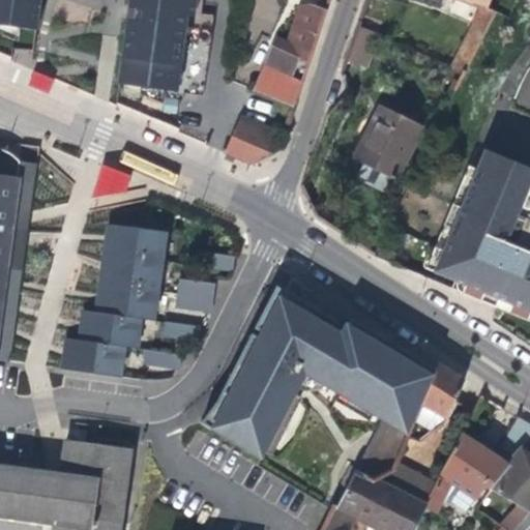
[(40,0),(0,0),(0,25),(37,31),(40,0)]
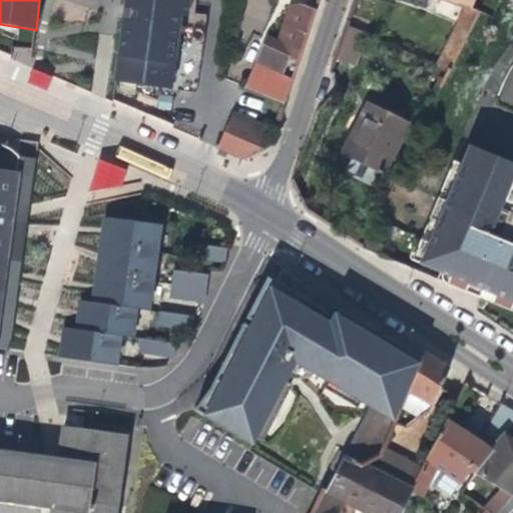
[(114,80),(172,88),(182,13),(189,14),(190,0),(124,0),(123,13),(114,80)]
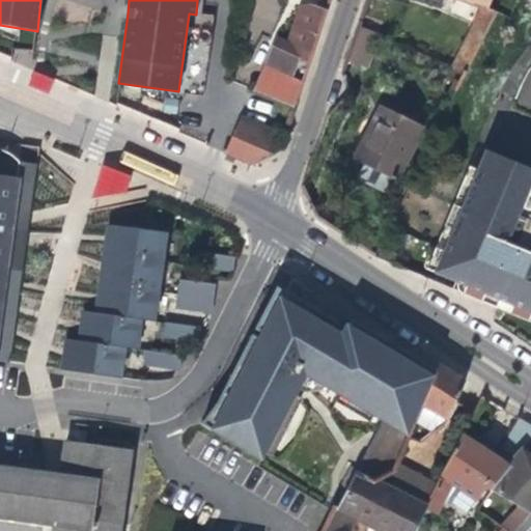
[(465,0),(479,5),(488,8),(491,0),(465,0)]
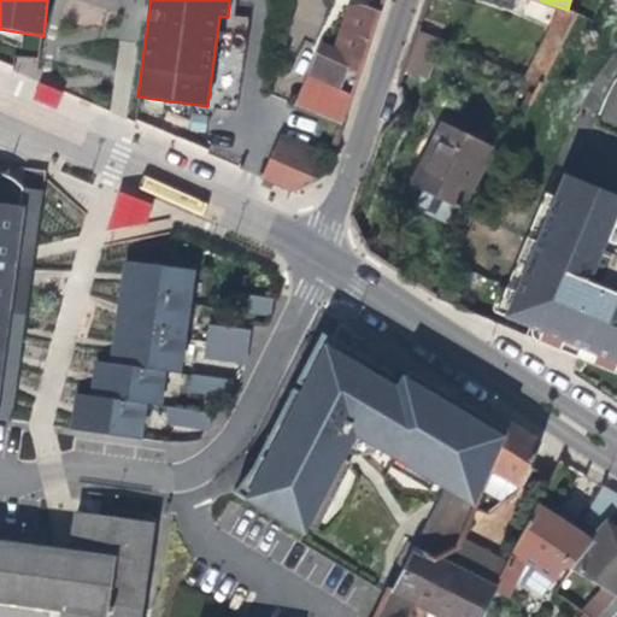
[(330,59),(360,72),(381,11),(359,3),(347,6),(342,19),(336,17),(330,33),(338,35),(330,59)]
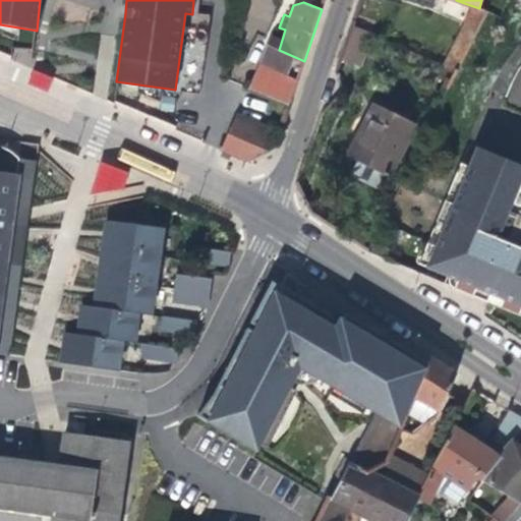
[(479,8),(470,5),(436,76),(448,82),(472,36),(485,11),(479,8)]
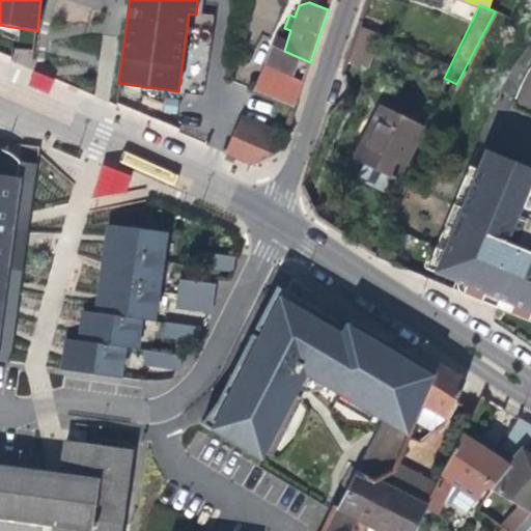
[(368,66),(378,32),(358,27),(348,61),(368,66)]
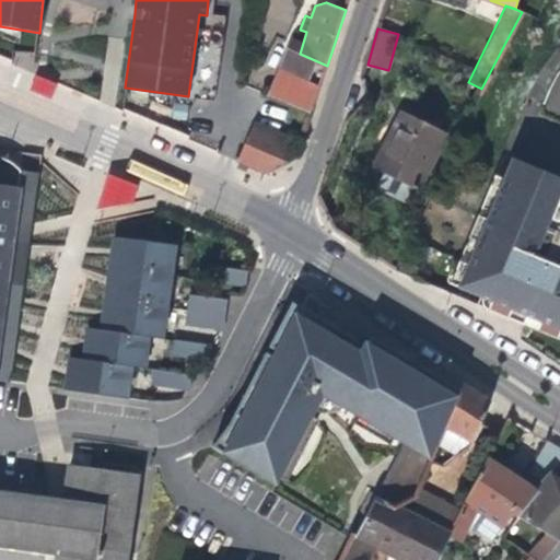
[(287,48),(276,73),(321,86),(324,76),(327,66),(300,54),(287,48)]
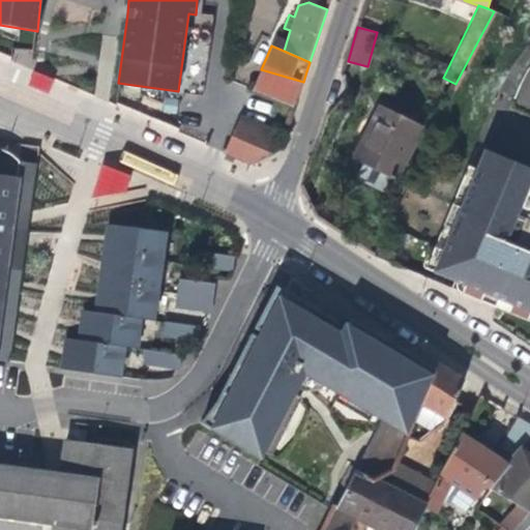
[(529,107),(529,54),(527,54),(516,104),(529,107)]
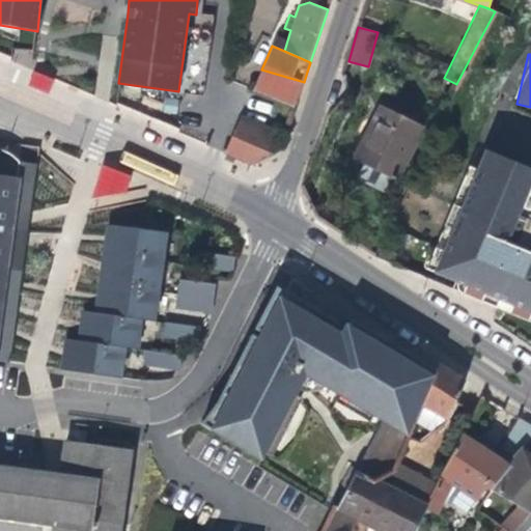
[(304,82),(261,70),(253,88),(298,102),(304,82)]
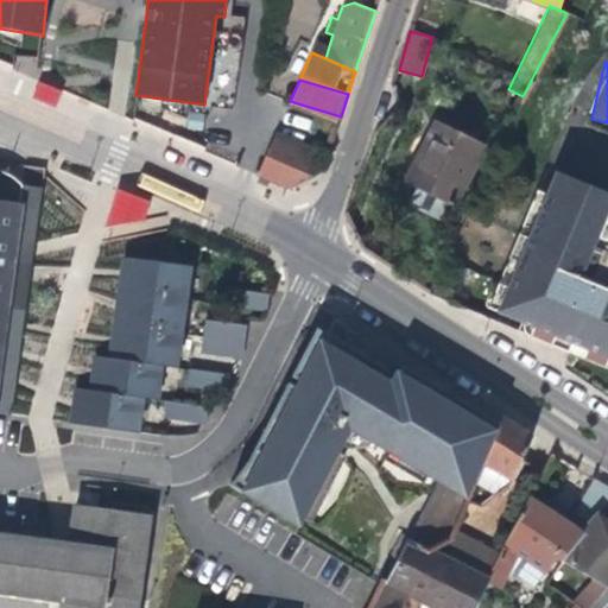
[(455,202),(483,146),(435,122),(407,179),(455,202)]
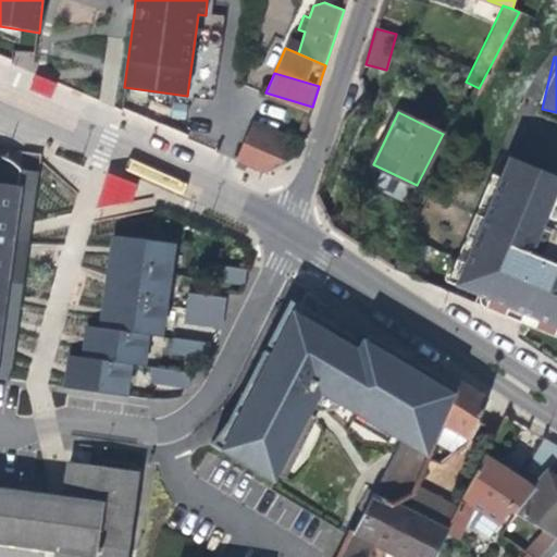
[(254,120),(235,160),(263,172),(297,155),(304,134),(289,128),(287,134),(254,120)]
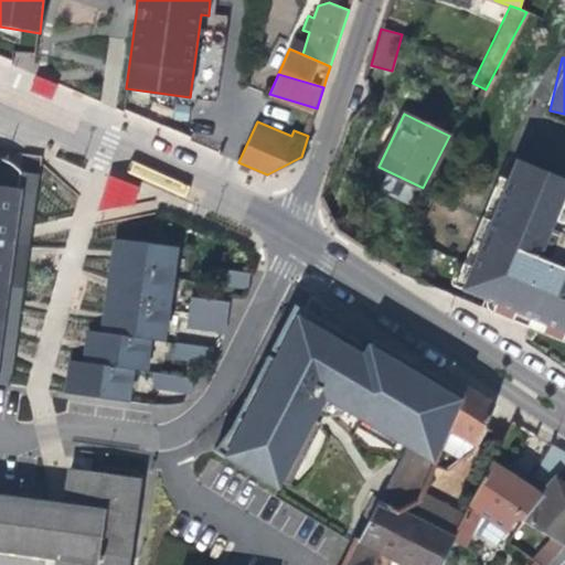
[(0,233),(12,234),(18,189),(20,169),(19,167),(17,166),(14,164),(12,163),(11,162),(9,161),(7,160),(4,159),(1,158),(0,157),(0,233)]
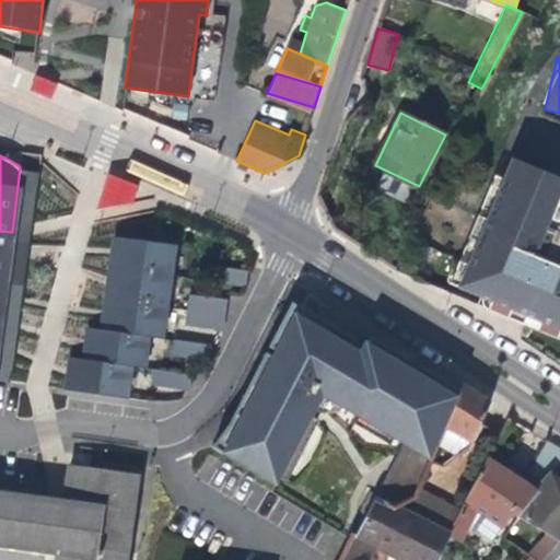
[(559,178),(511,159),(502,179),(466,267),(459,265),(455,277),(454,277),(453,277),(452,277),(451,278),(450,278),(450,279),(448,280),(448,281),(448,282),(448,283),(448,284),(450,284),(450,286),(451,286),(498,305),(494,312),(504,316),(515,321),(517,314),(526,317),(527,326),(558,338),(559,334),(559,178)]
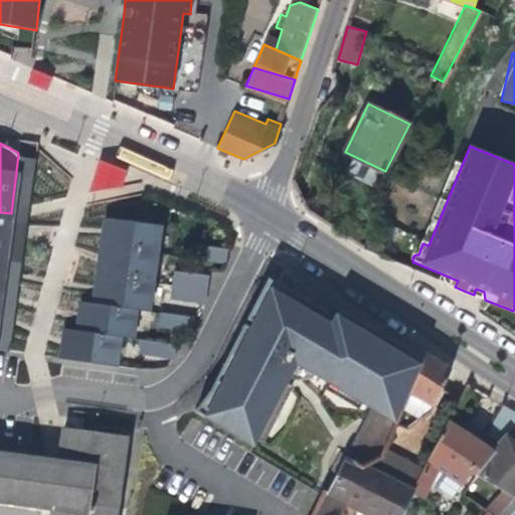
[(37,155),(18,154),(16,172),(11,213),(29,216),(33,183),(37,155)]
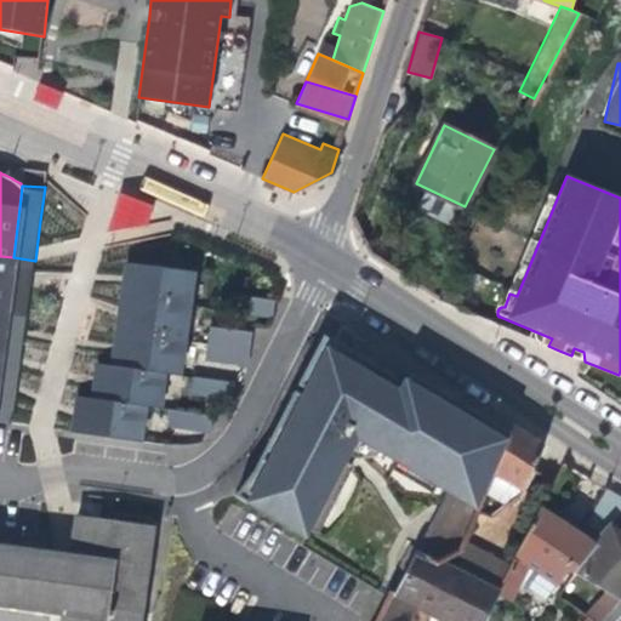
[(144,233),(154,203),(119,193),(110,222),(144,233)]
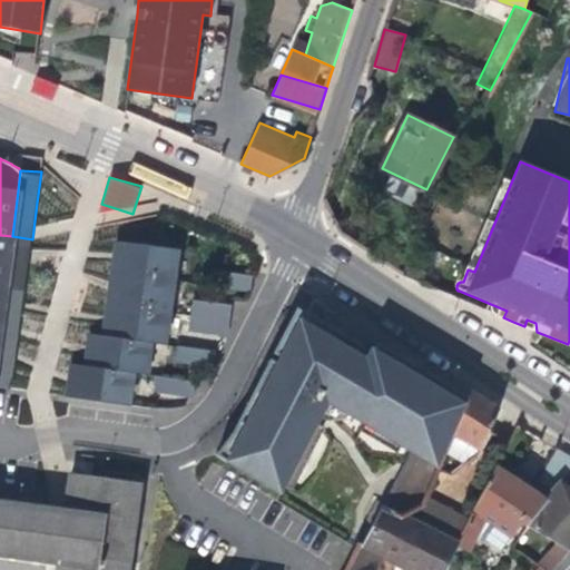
[(0,290),(6,291),(12,236),(0,235),(0,290)]
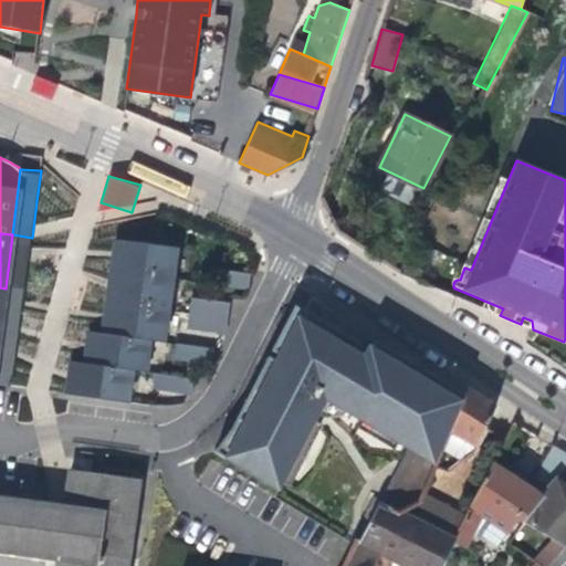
[(32,238),(12,234),(6,289),(25,292),(30,258),(32,238)]
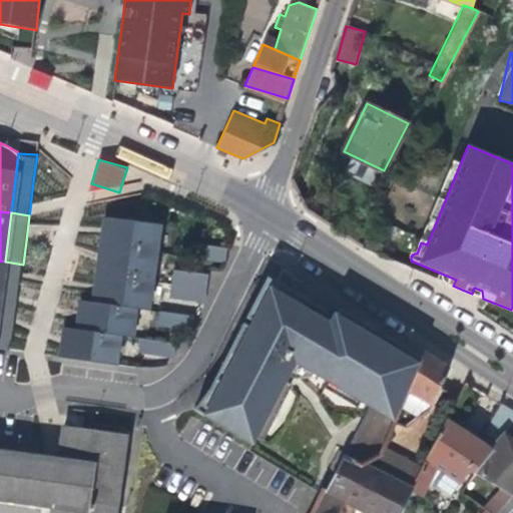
[(137,308),(152,310),(162,223),(100,216),(91,302),(77,300),(74,328),(62,327),(58,358),(119,365),(122,337),(134,338),(137,308)]
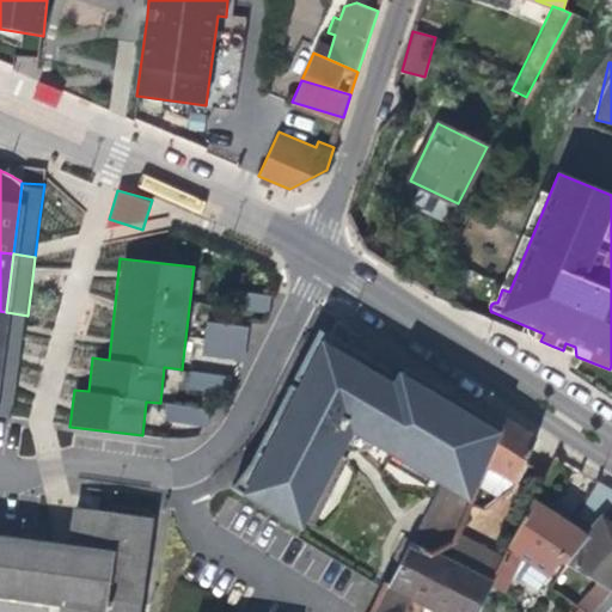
[(435,298),(450,307),(457,293),(441,286),(435,298)]
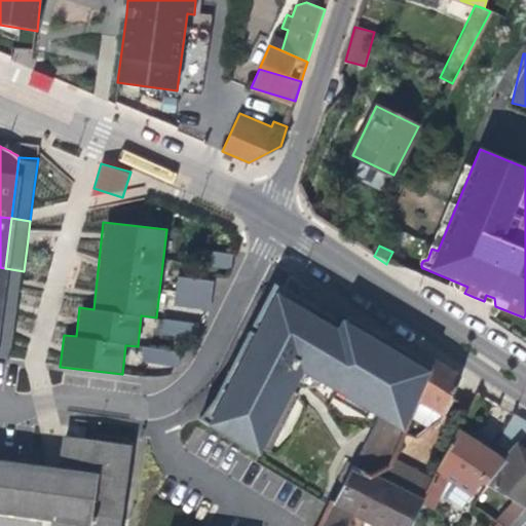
[(226,267),(230,267),(231,253),(198,248),(197,262),(226,267)]
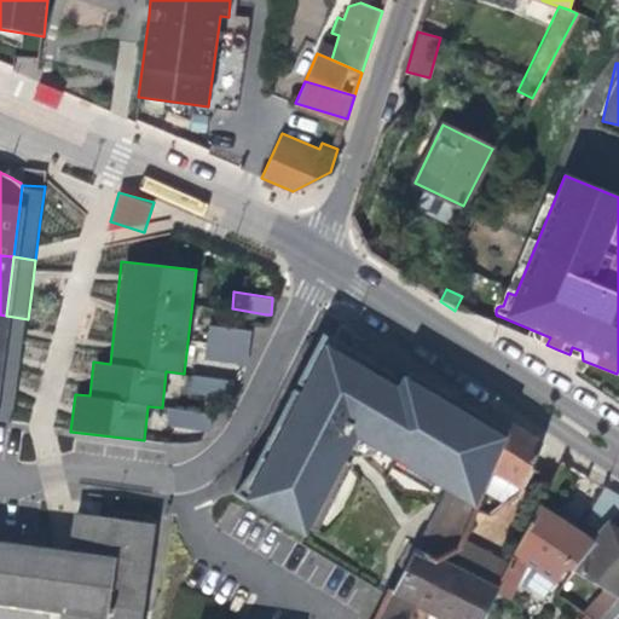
[(28,319),(6,316),(0,360),(0,364),(22,366),(25,334),(28,319)]
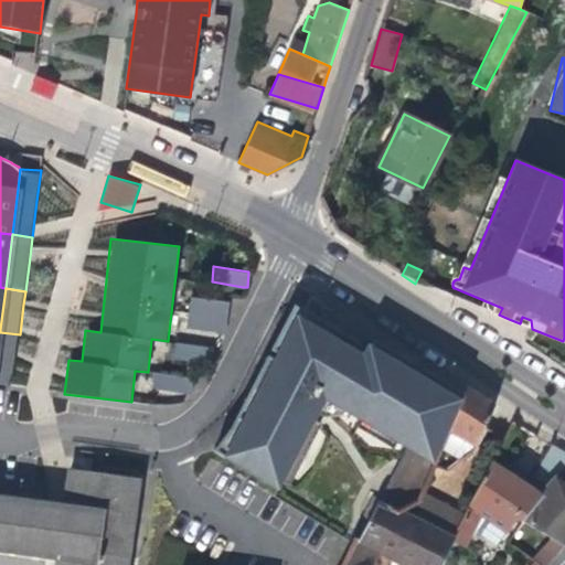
[(225,332),(226,313),(227,300),(190,295),(189,309),(187,328),(221,331),(225,332)]
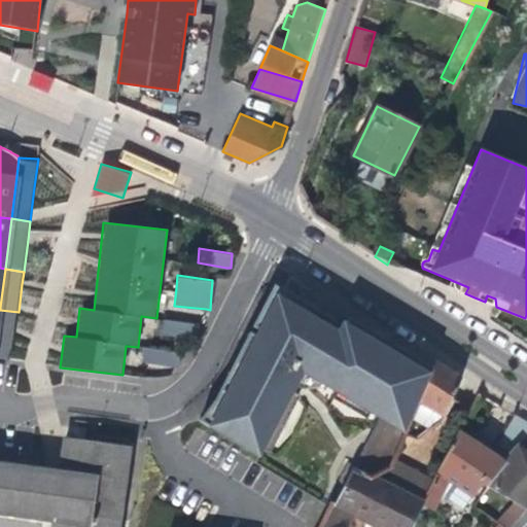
[(352,462),(355,463),(388,480),(438,366),(349,318),(348,325),(336,318),(285,289),(261,336),(253,332),(218,396),(204,421),(264,454),(307,374),(380,417),(352,462)]
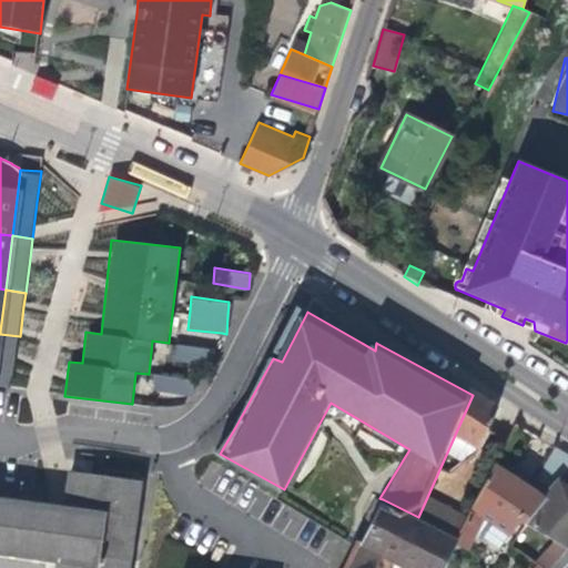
[(0,334),(0,385),(13,387),(16,369),(19,348),(20,336),(0,334)]
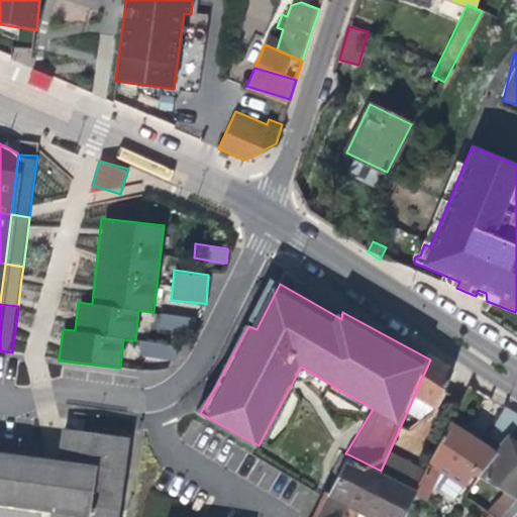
[(189,331),(192,331),(194,316),(159,313),(157,328),(189,331)]
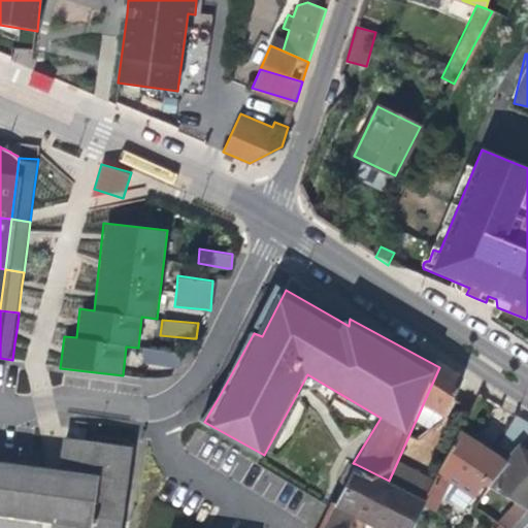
[(178,367),(179,351),(145,347),(143,362),(178,367)]
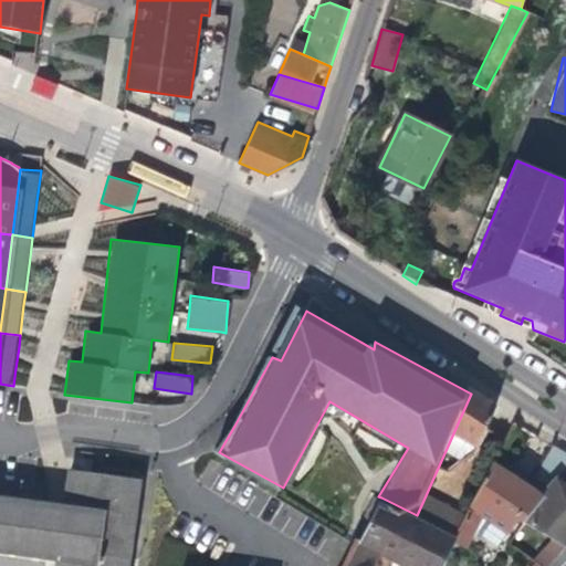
[(473,389),(471,394),(452,435),(478,447),(496,404),(482,395),(473,389)]
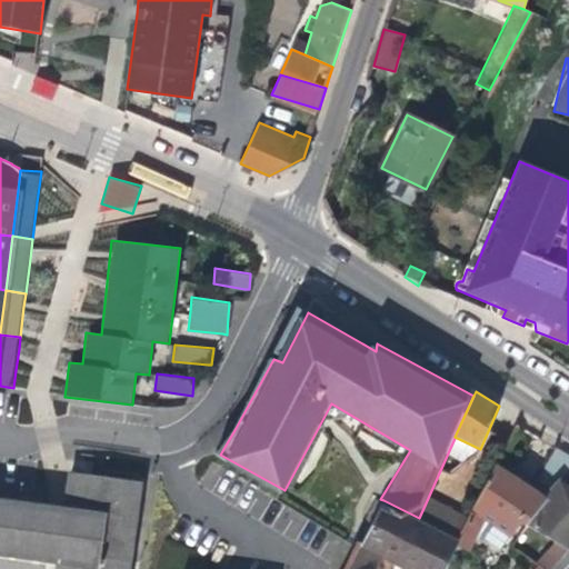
[(529,522),(535,526),(567,486),(568,482),(568,453),(556,447),(531,486),(519,477),(497,461),(472,511),(509,536),(519,521),(523,523),(527,520),(529,522)]
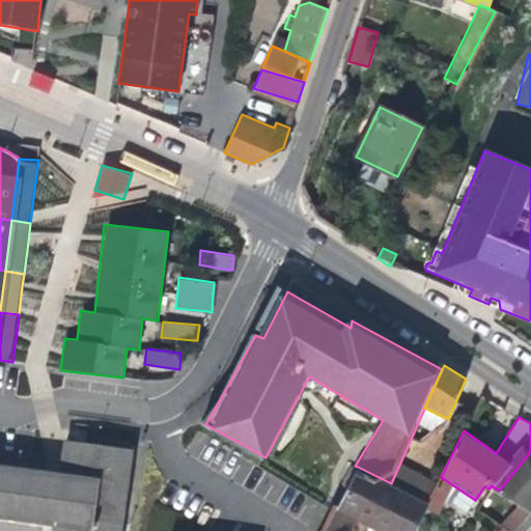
[(434,430),(418,423),(412,436),(421,440),(434,430)]
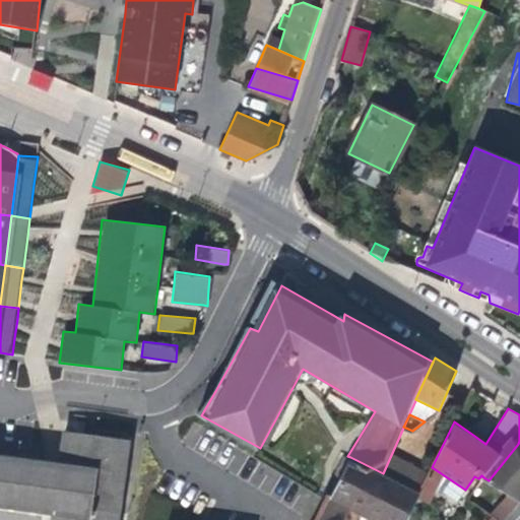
[(519,445),(518,444),(489,480),(507,494),(498,504),(491,500),(484,509),(492,514),(486,519),(503,519),(519,503),(519,501),(519,445)]
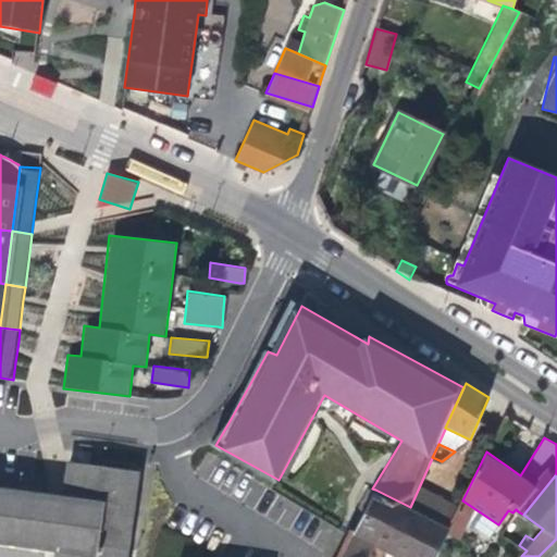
[(399,556),(434,556),(449,527),(410,507),(375,490),(372,489),(341,556),(358,556),(366,540),(399,556)]
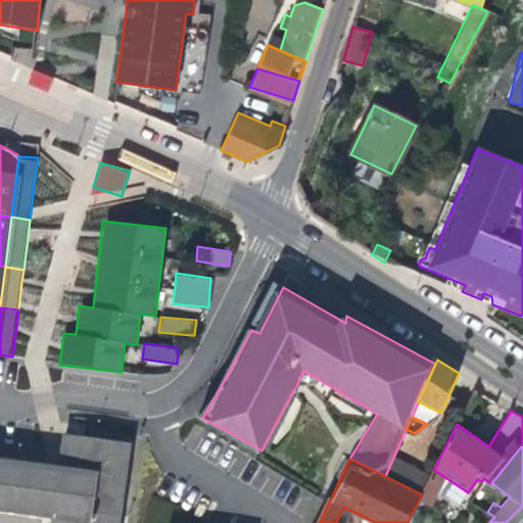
[(413,468),(392,459),(385,476),(422,494),(431,476),(413,468)]
